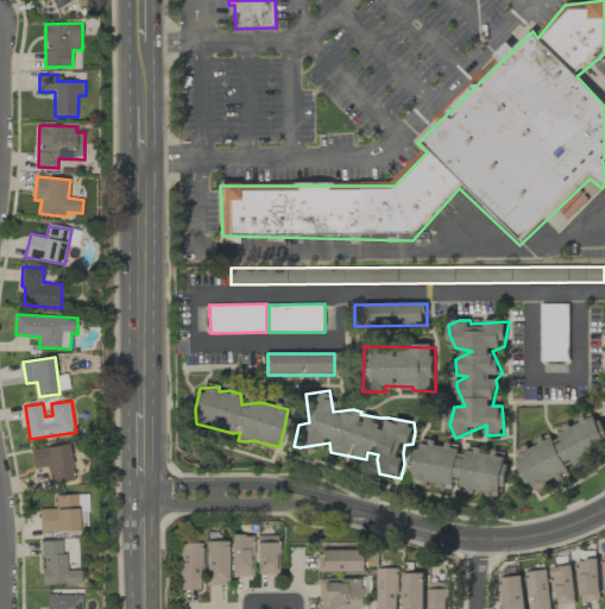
[(540,493),(573,471),(572,471),(604,449),(604,425),(596,412),(554,439),(552,434),(516,458),(531,483),(533,482),(540,493)]
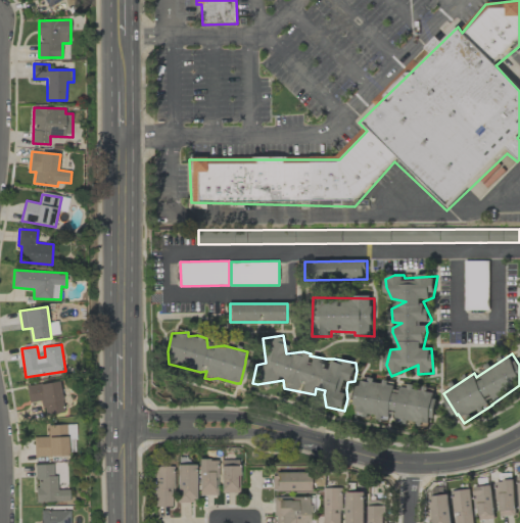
[(404,382),(403,388),(363,377),(355,406),(364,409),(362,413),(390,421),(393,411),(399,413),(397,420),(410,423),(411,420),(420,422),(420,425),(430,428),(440,393),(404,382)]
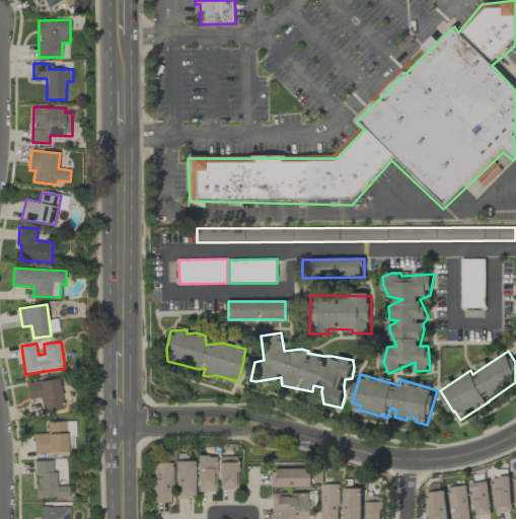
[(27,383),(29,399),(43,397),(45,413),(65,409),(60,378),(27,383)]
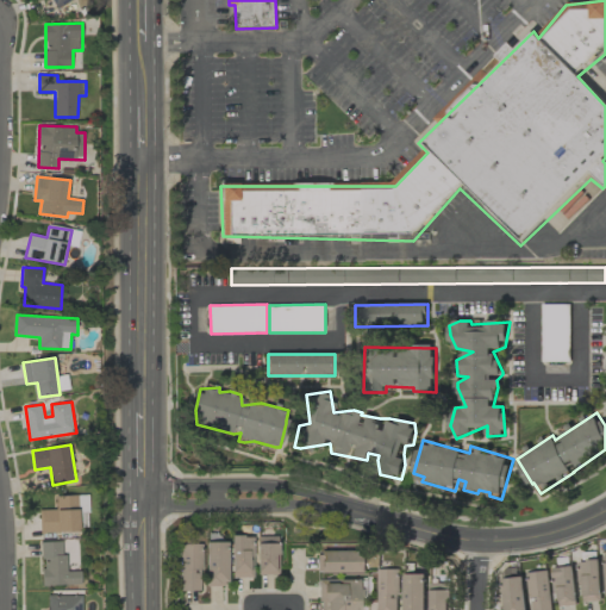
[(42,533),(80,531),(79,495),(57,496),(57,509),(41,510),(42,533)]
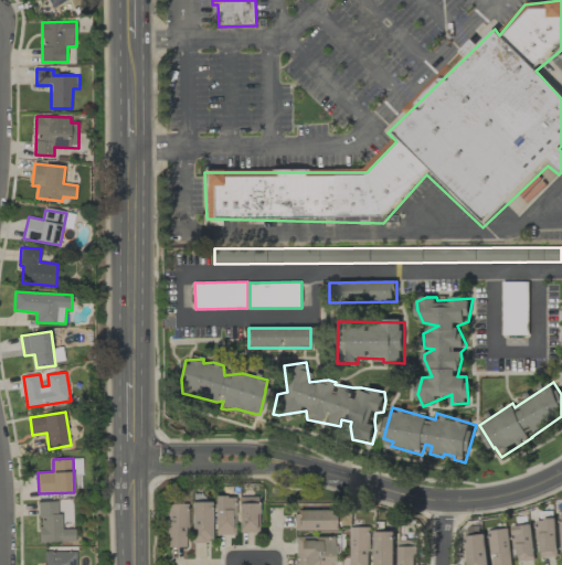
[(83,488),(83,458),(74,458),(75,488),(83,488)]
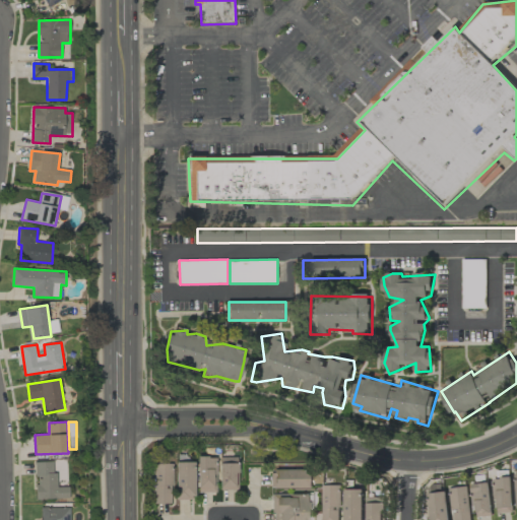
[(218,492),(217,456),(198,457),(199,492),(218,492)]
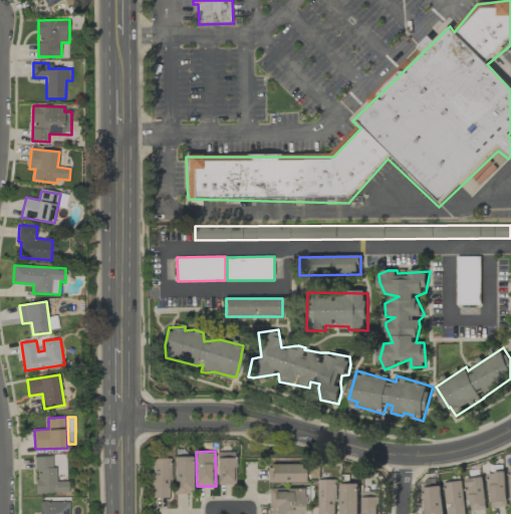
[(236,483),(237,452),(219,452),(218,483),(236,483)]
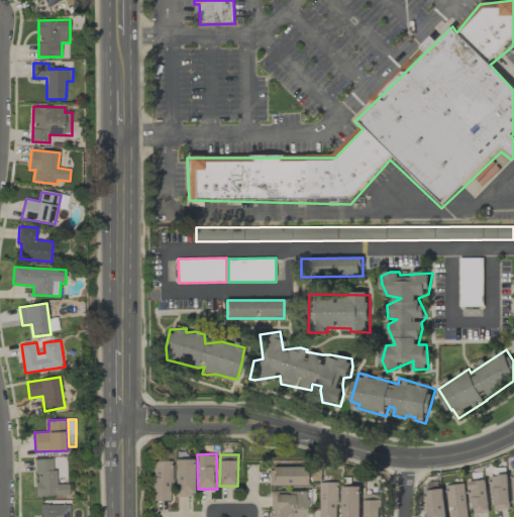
[(36,459),(37,496),(70,496),(70,484),(56,484),(56,458),(36,459)]
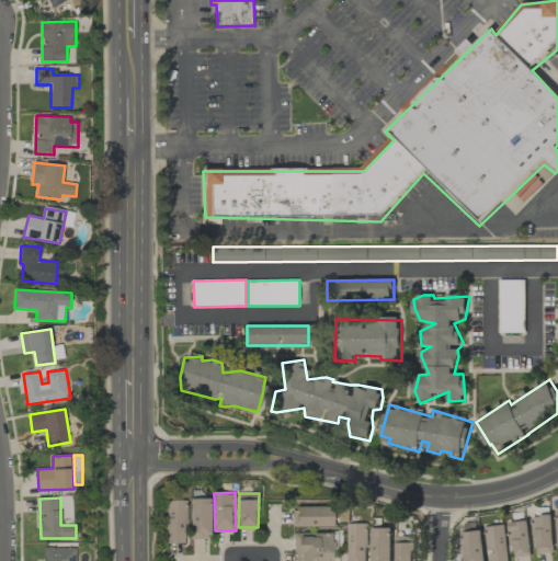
[(212,499),(192,497),(191,537),(211,538),(212,499)]
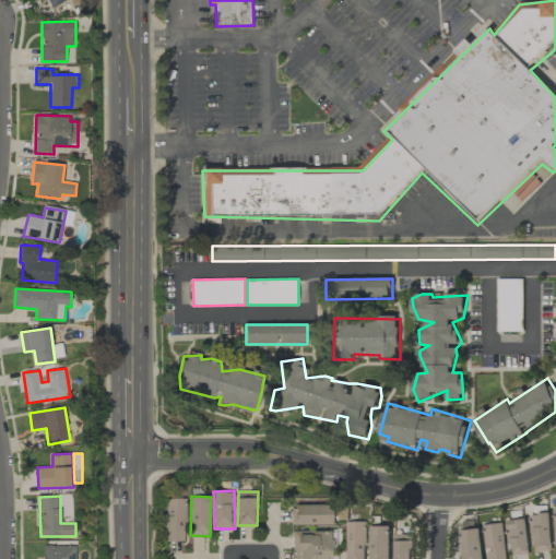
[(186,498),(166,498),(167,542),(187,540),(186,498)]
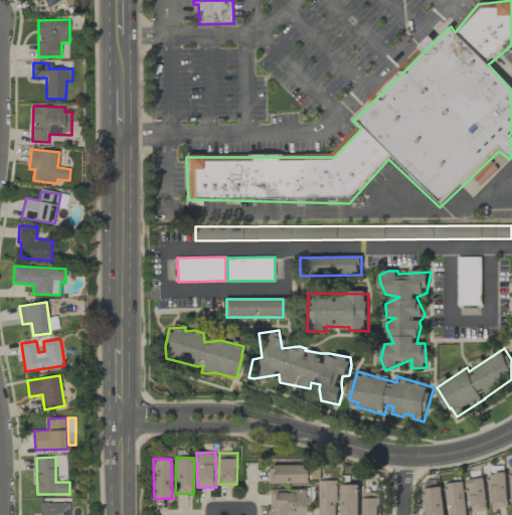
[(307,464),(272,465),(273,484),(307,483),(307,464)]
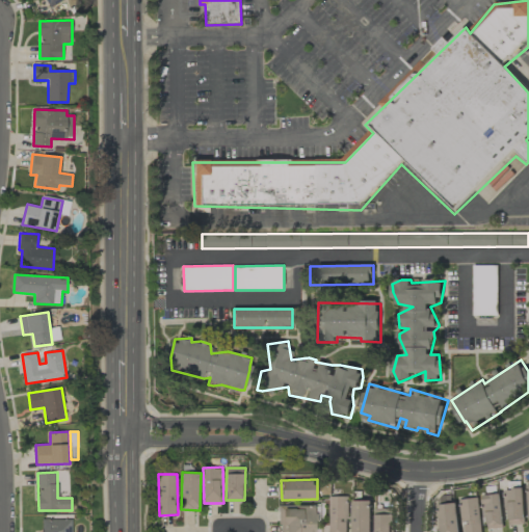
[(510,526),(528,525),(526,489),(508,489),(510,526)]
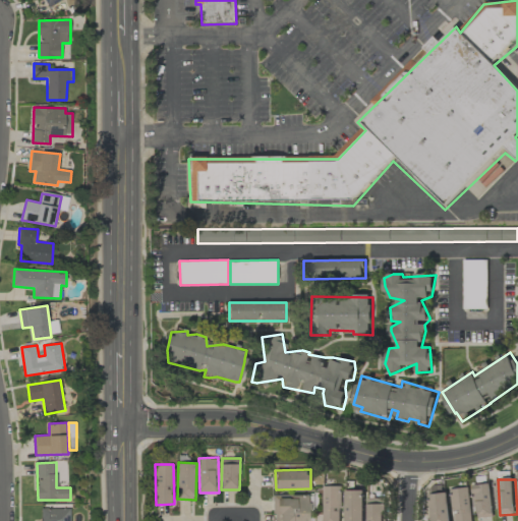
[(476,484),(477,518),(495,518),(494,484),(476,484)]
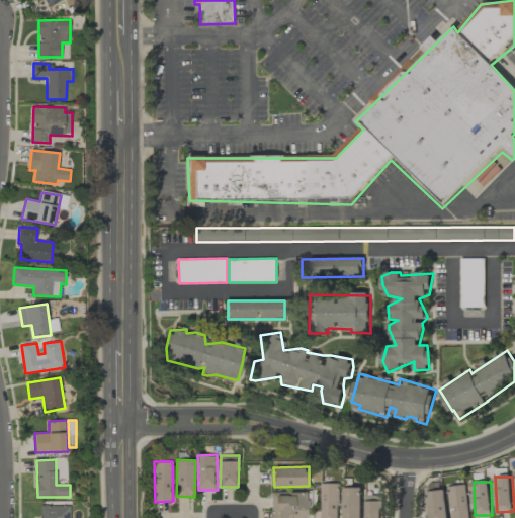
[(341,517),(341,484),(323,484),(323,517),(341,517)]
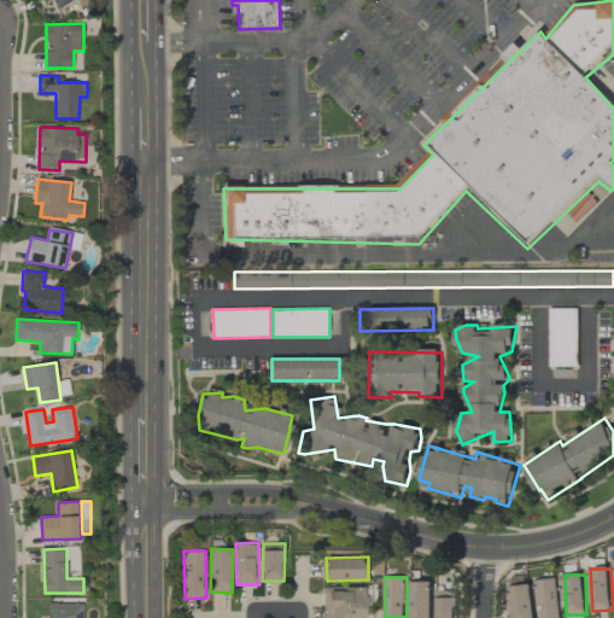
[(562,617),(557,578),(537,581),(541,617),(562,617)]
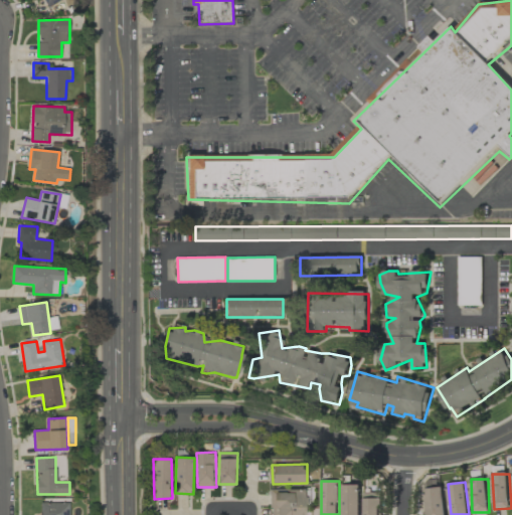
[(343,514),(361,514),(361,485),(343,485),(343,514)]
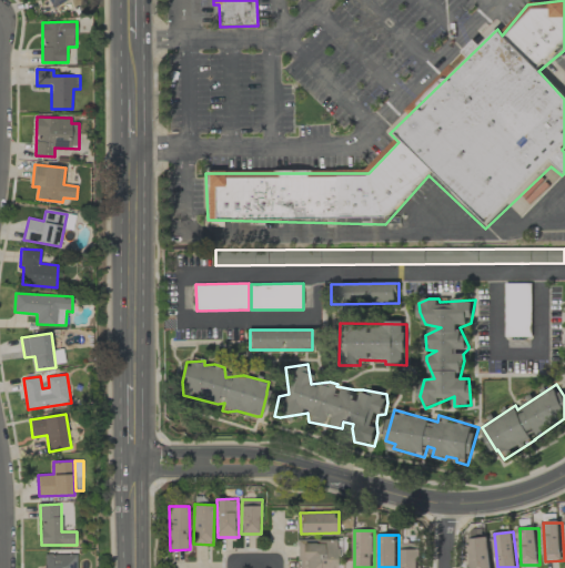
[(492,567),(492,538),(471,539),(472,567),(492,567)]
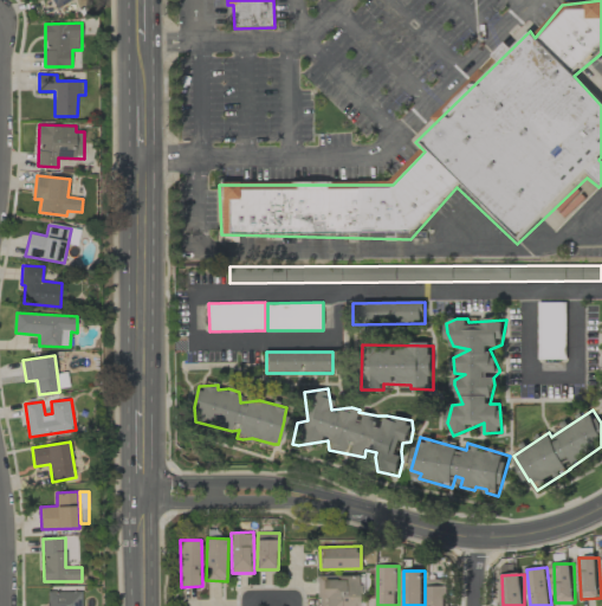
[(319,575),(318,605),(361,605),(362,575),(319,575)]
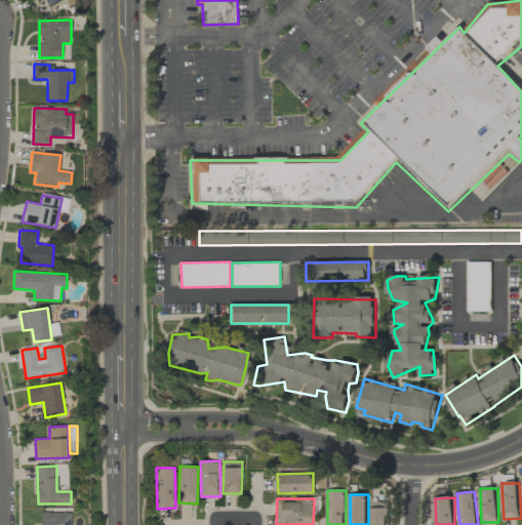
[(391,524),(391,502),(372,502),(372,524),(391,524)]
